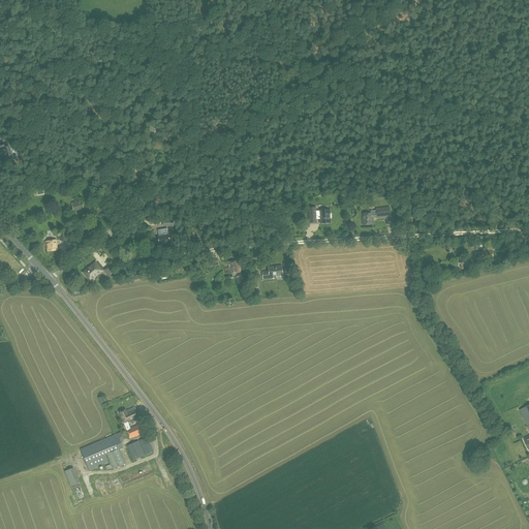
[(0,153),(2,160),(10,157),(6,144),(0,145),(0,153)]
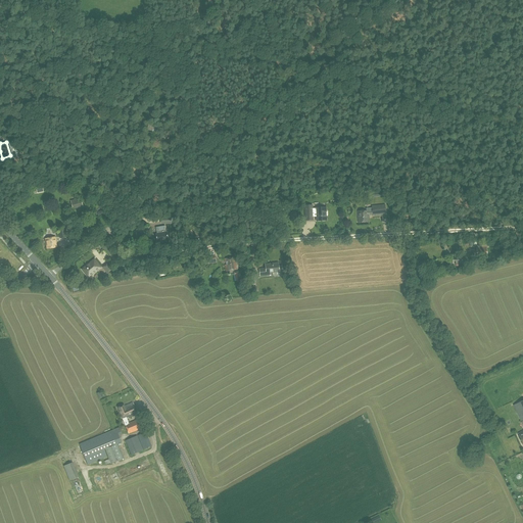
[(73,208),(83,205),(81,198),(70,200),(73,208)]
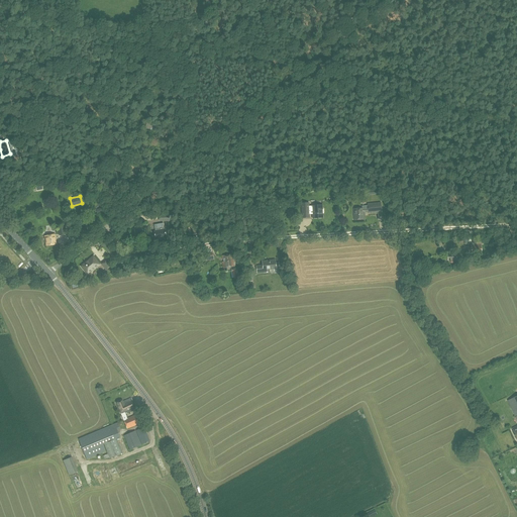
[(323,218),(323,205),(309,205),(309,202),(301,202),(302,218),(309,218),(309,214),(312,214),(312,218),(323,218)]
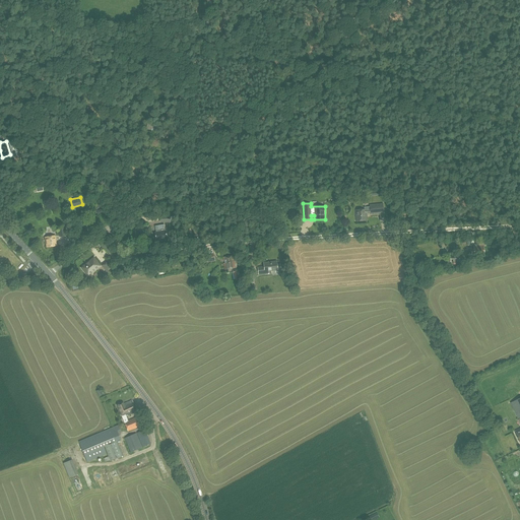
[(368,216),(368,213),(371,213),(371,214),(384,213),(383,204),(370,205),(370,209),(366,210),(366,209),(355,210),(355,221),(366,220),(366,216),(368,216)]
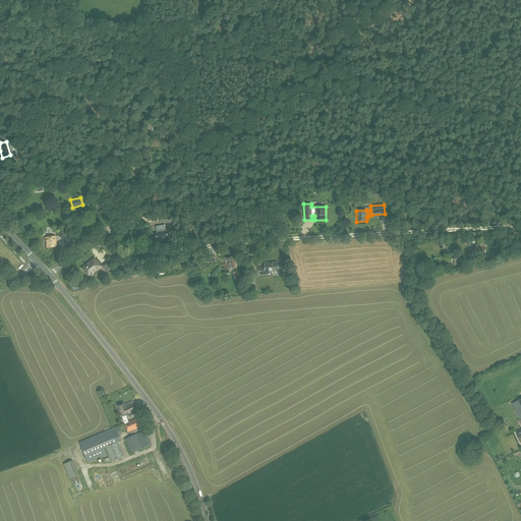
[(155,233),(157,240),(168,238),(166,231),(165,225),(156,226),(157,233),(155,233)]
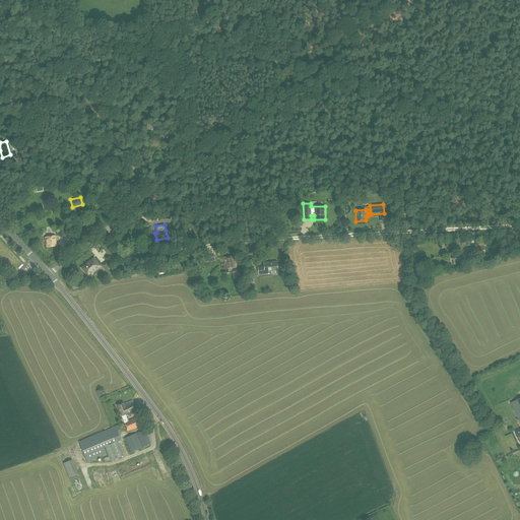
[(57,246),(55,236),(46,238),(47,247),(57,246)]
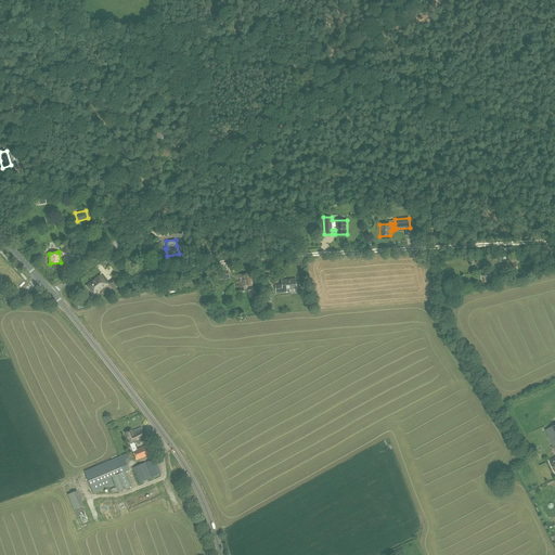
[(505,260),(506,272),(517,272),(516,263),(518,263),(518,259),(506,260),(505,260)]
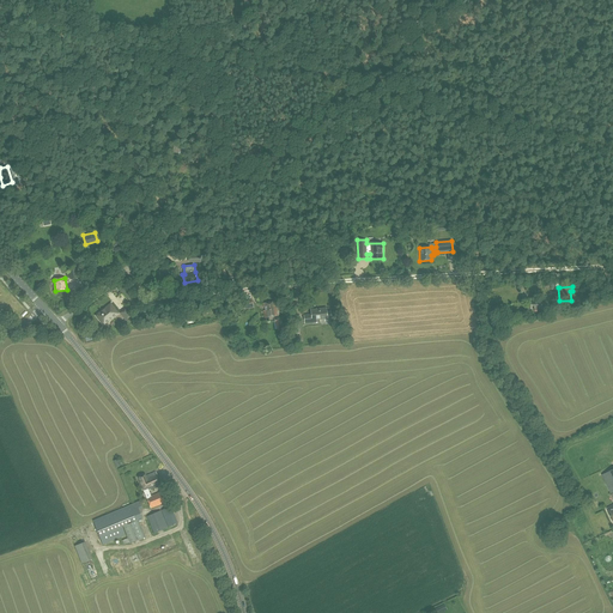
[(252,299),(244,302),(246,308),(241,308),(241,310),(254,308),(252,299)]
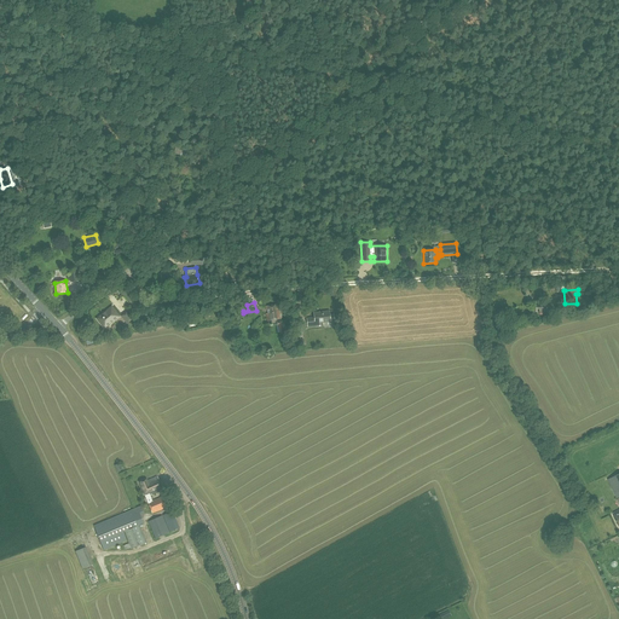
[(284,323),(282,323),(281,319),(282,318),(281,312),(279,313),(278,304),(265,306),(267,314),(266,314),(267,322),(276,319),(278,323),(279,333),(285,331),(284,323)]
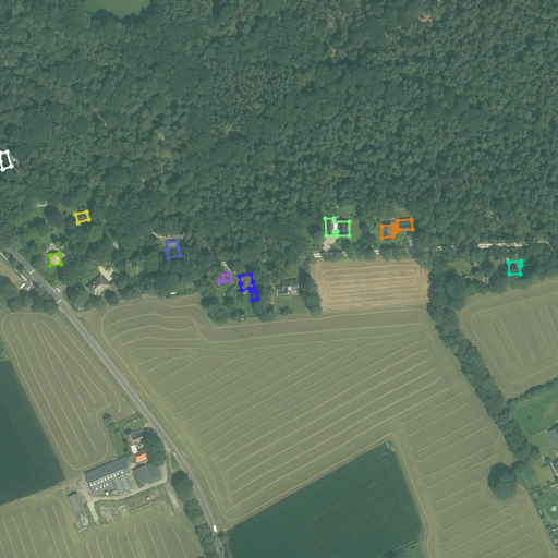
[(101,277),(88,287),(95,294),(108,284),(101,277)]
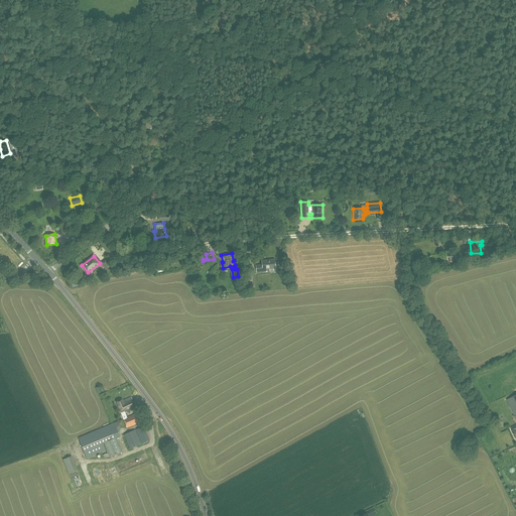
[(275,268),(279,267),(278,262),(275,262),(275,259),(262,261),(262,265),(256,265),(256,272),(270,271),(269,269),(275,268)]
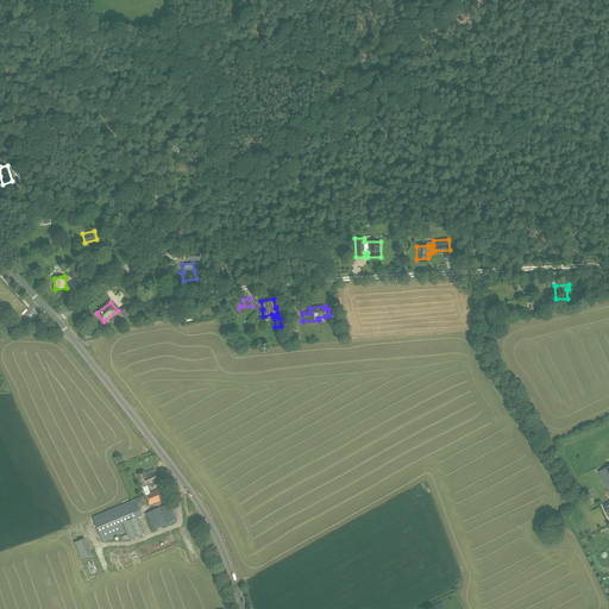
[(131,313),(126,307),(120,312),(125,318),(131,313)]
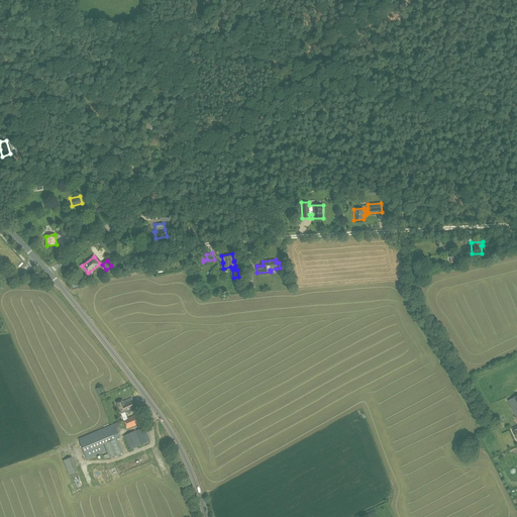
[(516,396),(508,400),(515,416),(516,415),(516,396)]
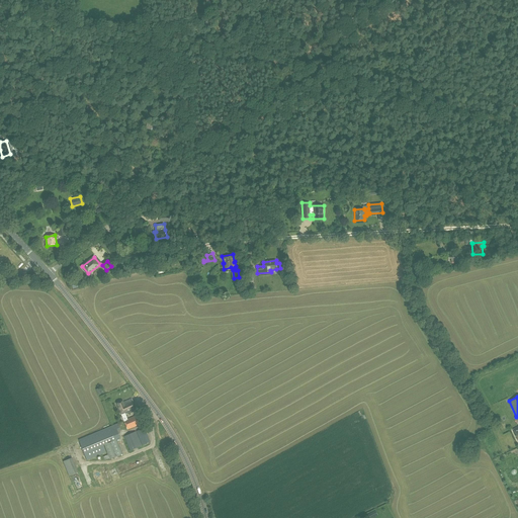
[(127,429),(142,424),(138,415),(127,419),(125,415),(137,410),(132,399),(123,403),(122,401),(116,404),(127,429)]
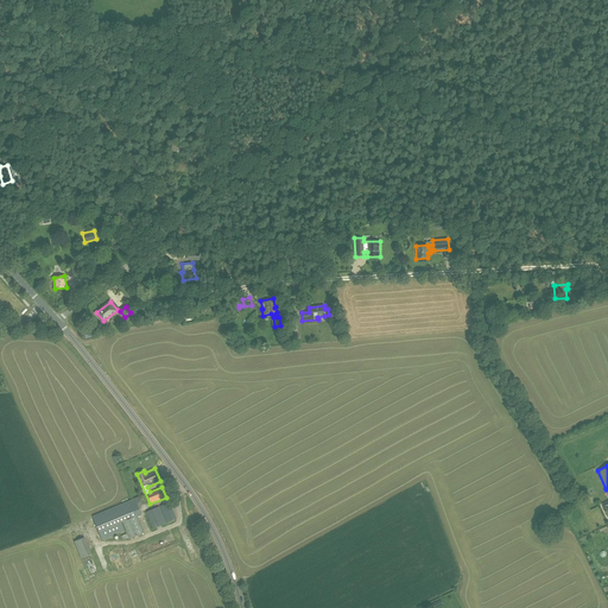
[(124,540),(128,538),(130,539),(144,533),(137,515),(141,514),(138,506),(141,504),(139,496),(93,517),(102,540),(125,531),(121,523),(122,521),(127,533),(121,536),(124,540)]
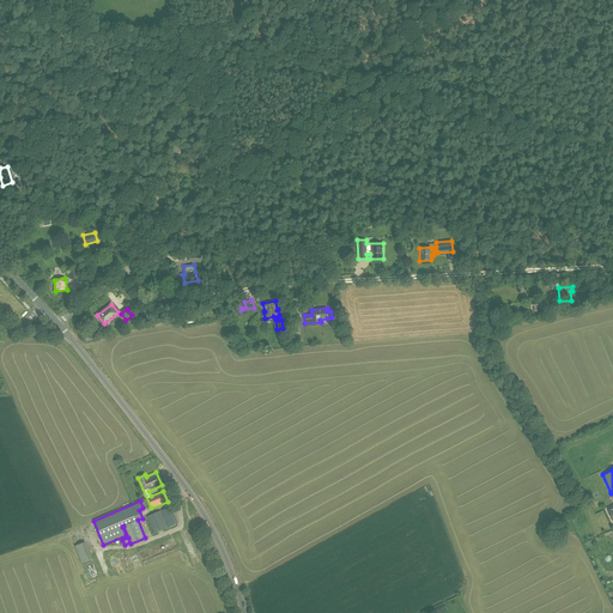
[(177,522),(170,507),(147,516),(155,533),(177,522)]
